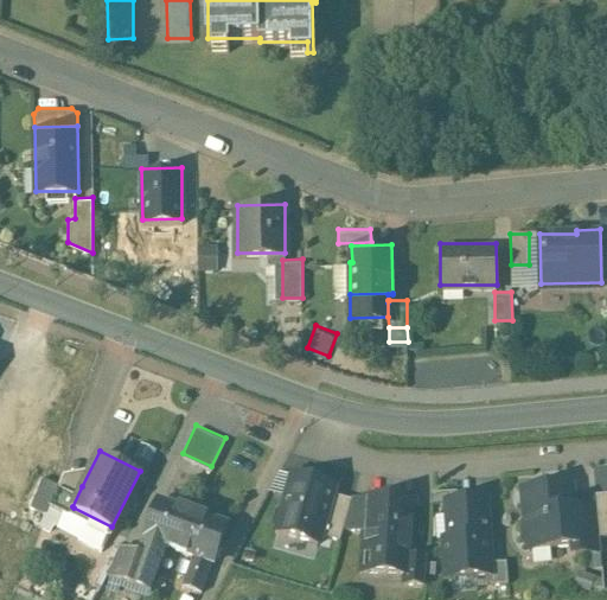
[(334,484),(293,472),(283,505),(278,509),(275,519),(278,525),(278,529),(318,540),(320,531),(332,491),(334,484)]
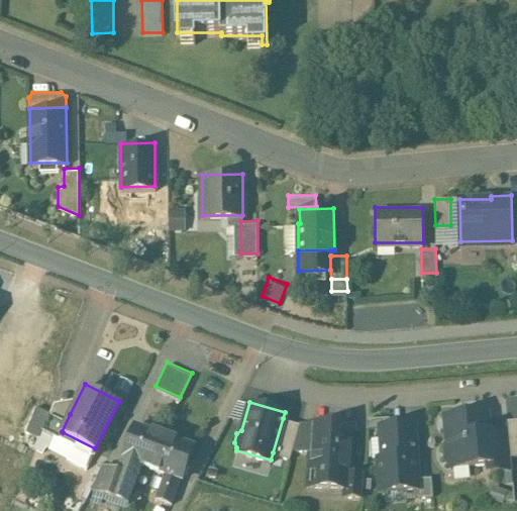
[(70,414),(53,404),(49,411),(41,430),(54,436),(60,439),(60,438),(63,432),(62,431),(70,414)]
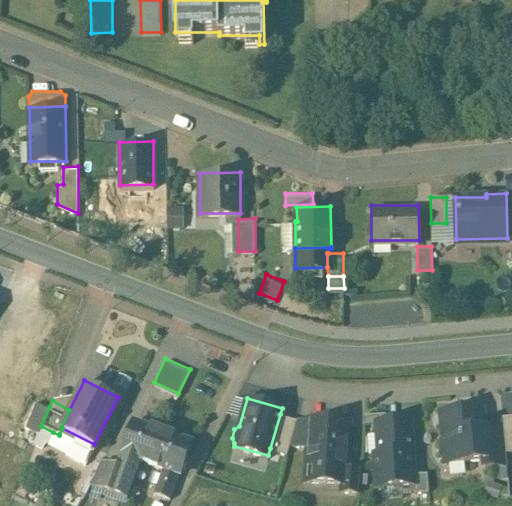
[(36,401),(25,425),(39,431),(41,426),(49,407),(36,401)]
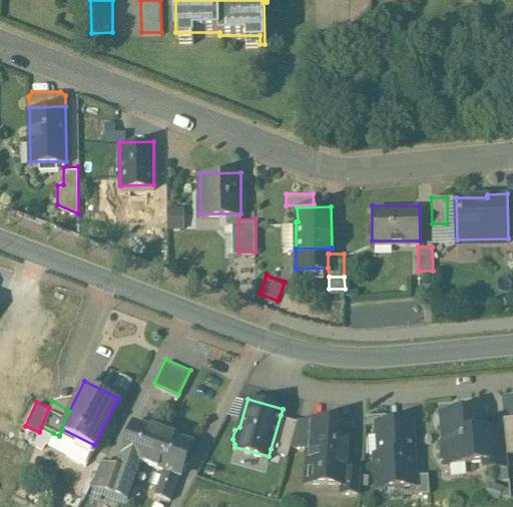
[(483,407),(443,411),(445,437),(442,441),(443,451),(447,455),(448,461),(486,458),(487,457),(485,429),(483,407)]
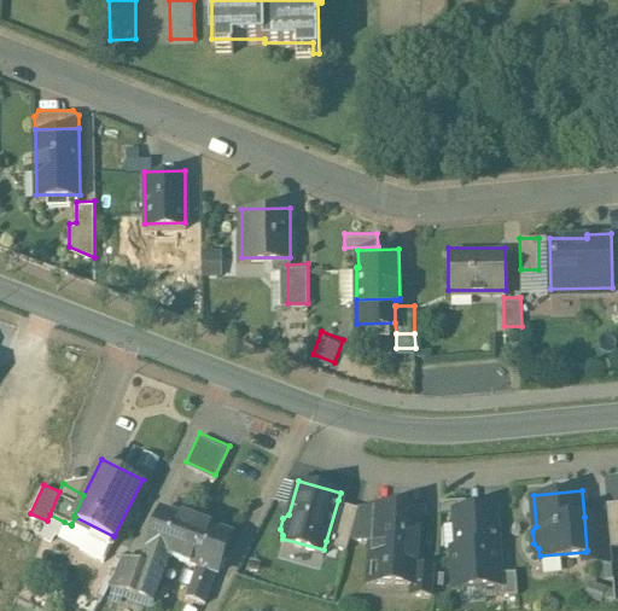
[(438,510),(454,508),(454,507),(466,507),(466,498),(438,499),(438,510)]
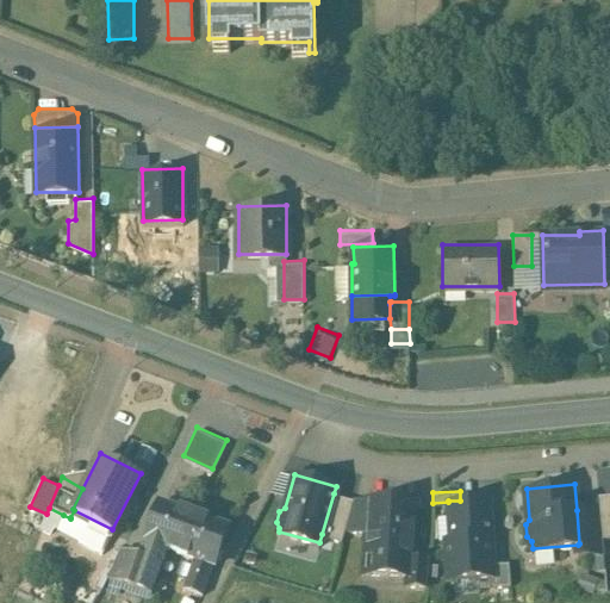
[(603,538),(609,536),(609,492),(598,495),(599,508),(603,538)]
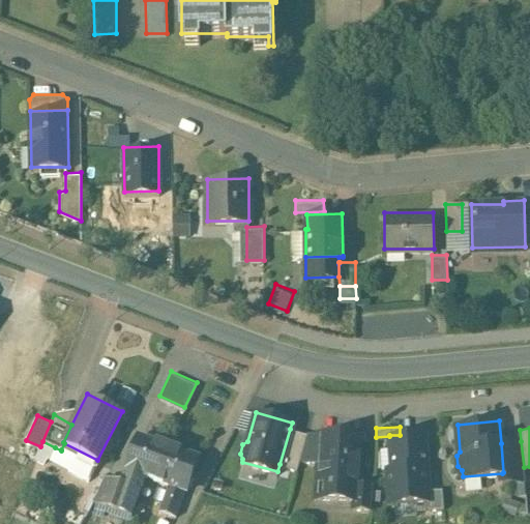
[(306,433),(290,429),(280,464),(297,469),(299,460),(306,433)]
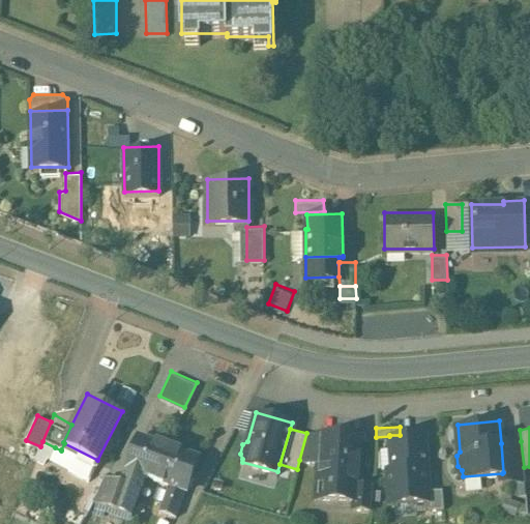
[(362,434),(320,432),(320,434),(318,460),(316,495),(353,498),(358,498),(359,482),(362,434)]
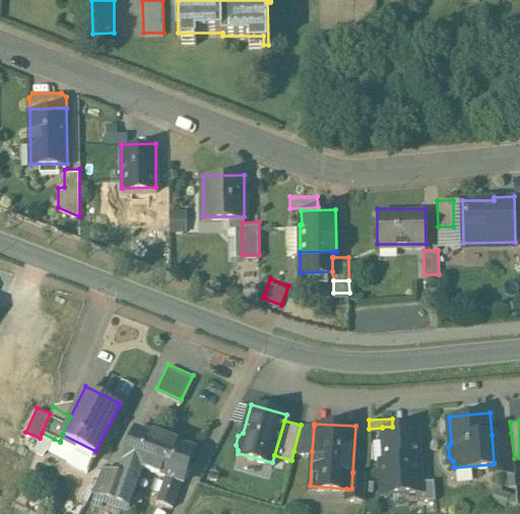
[(135,425),(119,471),(103,465),(90,490),(128,503),(141,465),(152,468),(165,436),(135,425)]
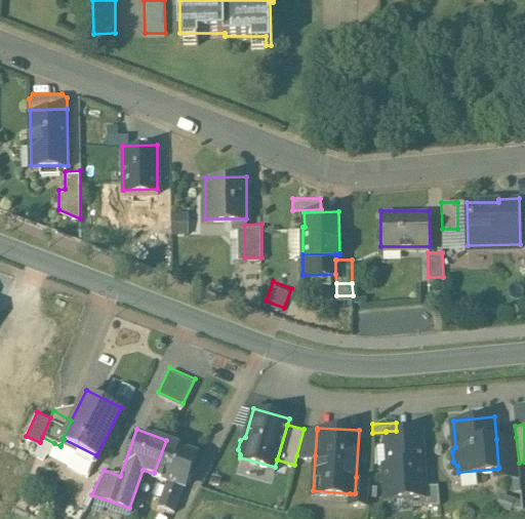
[(317,430),(304,429),(296,455),(315,455),(317,430)]
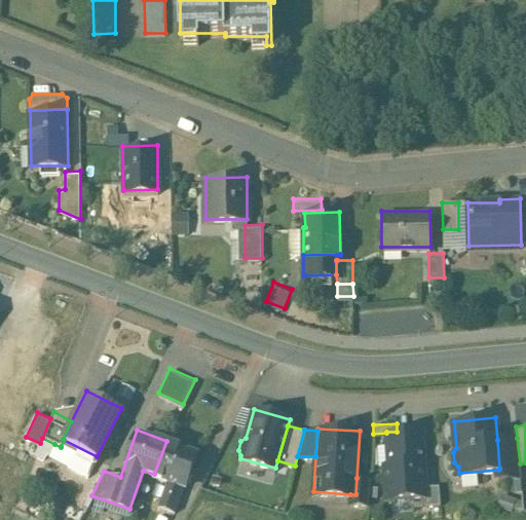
[(397,432),(386,432),(386,433),(388,465),(389,466),(423,462),(421,430),(397,432)]
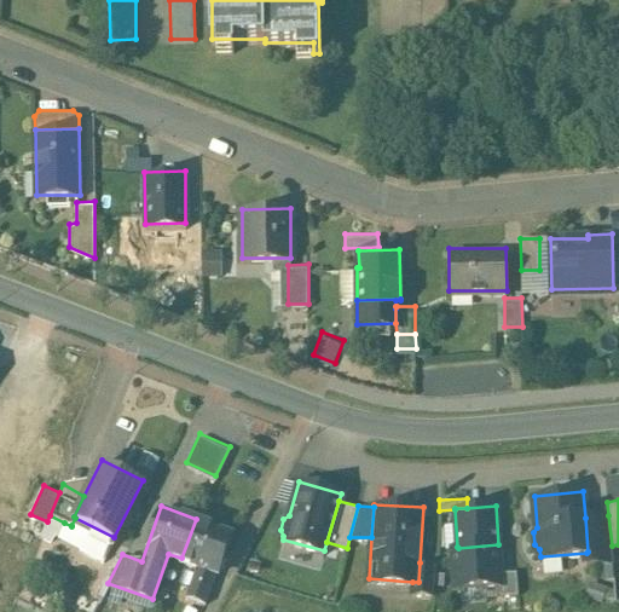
[(47,521),(41,533),(51,538),(53,532),(57,530),(59,531),(64,523),(50,515),(47,521)]
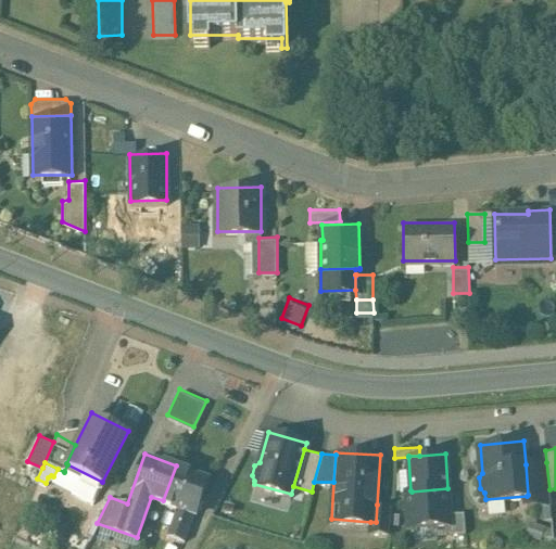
[(546,462),(526,464),(528,495),(527,496),(527,503),(551,500),(550,489),(546,462)]
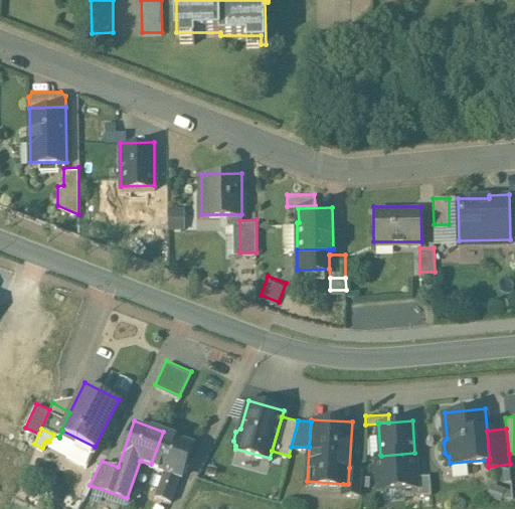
[(95,447),(62,431),(59,437),(72,443),(66,455),(86,465),(95,447)]
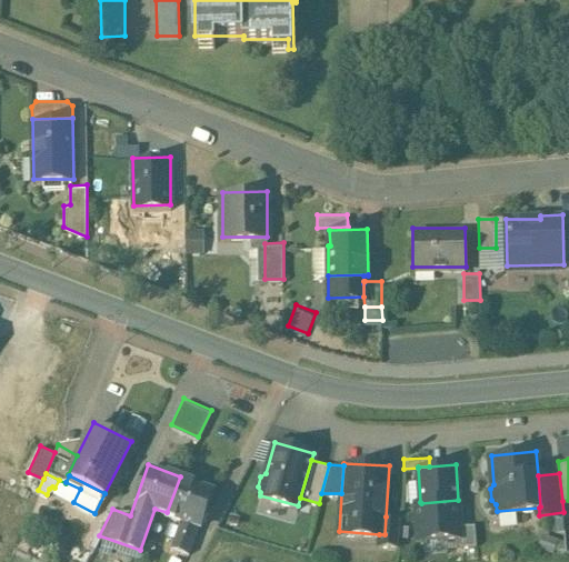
[(211,489),(180,477),(167,512),(180,518),(197,524),(199,524),(211,489)]
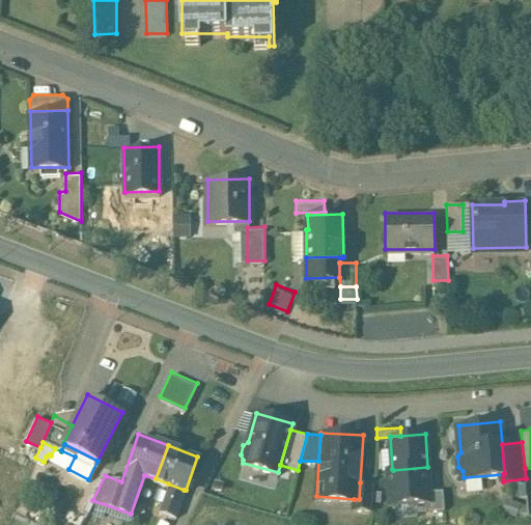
[(393,470),(392,469),(388,469),(390,502),(428,500),(429,500),(429,490),(427,467),(393,470)]
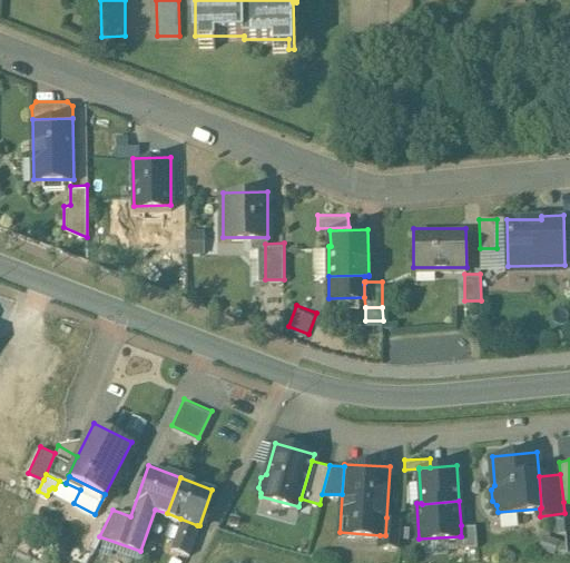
[(107,507),(90,543),(96,545),(99,536),(112,510),(107,507)]
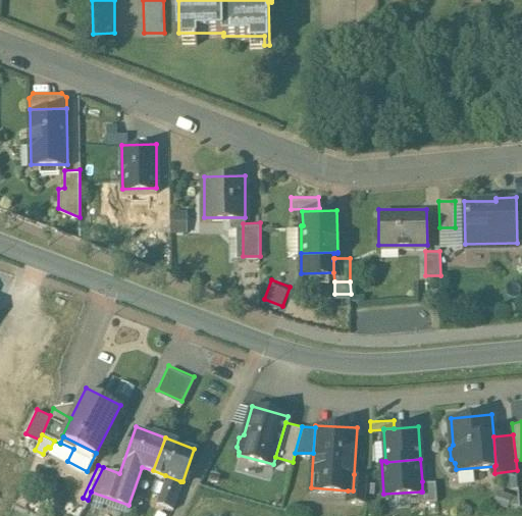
[(367,475),(354,474),(353,491),(348,491),(348,499),(365,500),(367,475)]
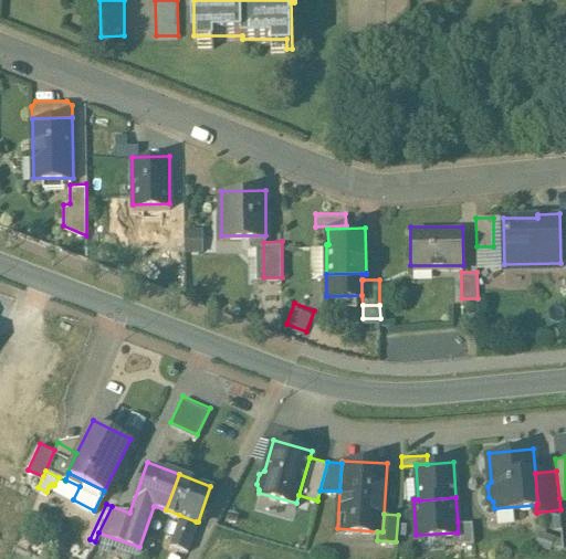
[(196,521),(179,515),(170,542),(187,548),(196,521)]
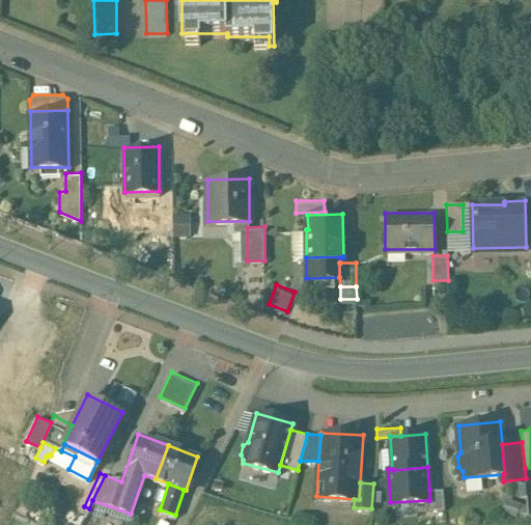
[(443,489),(429,490),(429,500),(428,500),(429,508),(445,507),(443,489)]
